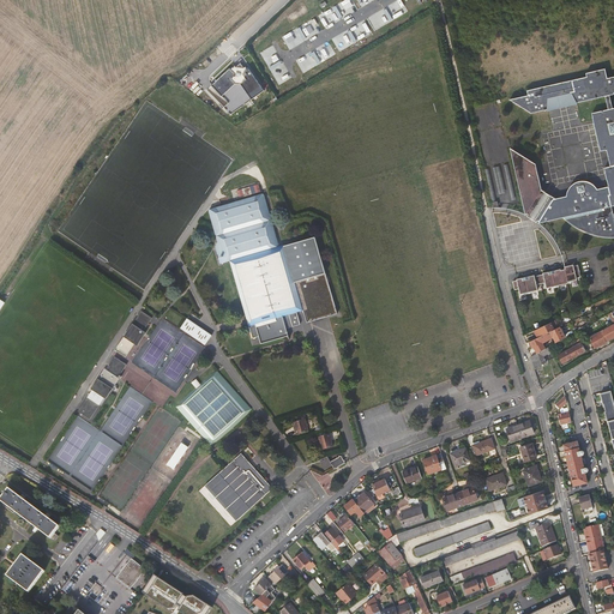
[(332,8),(339,19),(342,17),(336,6),(332,8)]
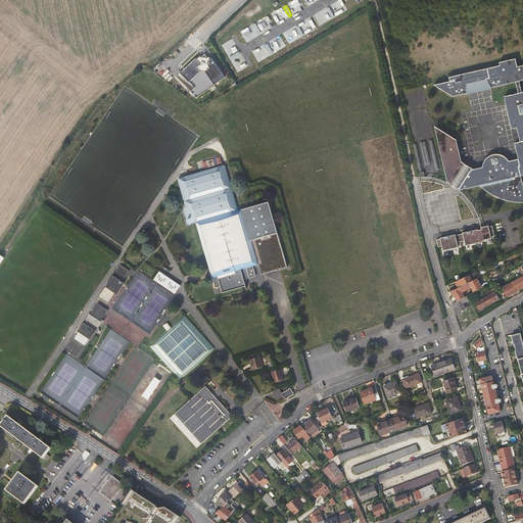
[(327,9),(332,19),(335,17),(329,8),(327,9)]
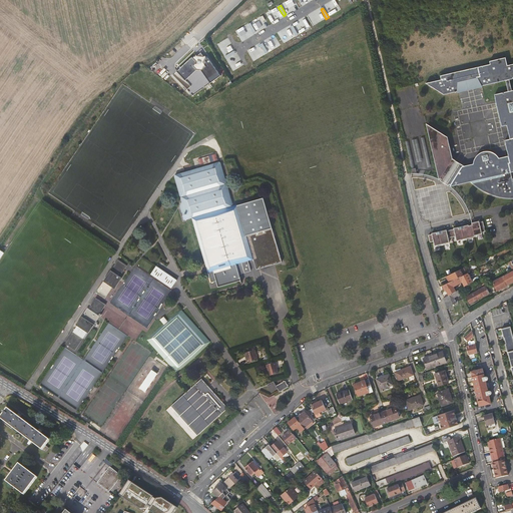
[(247,25),(253,34),(255,32),(250,23),(247,25)]
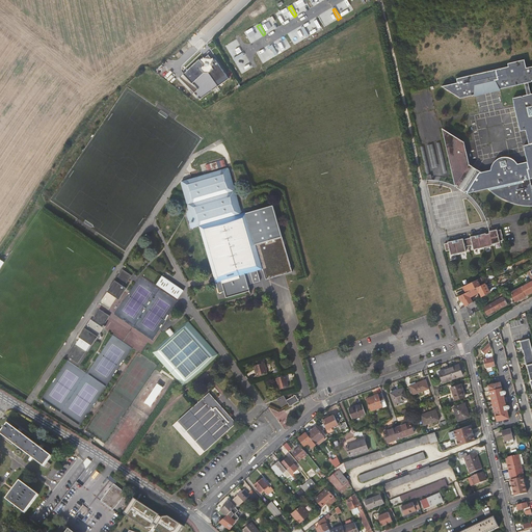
[(205,64),(200,59),(184,74),(193,83),(205,73),(201,68),(205,64)]
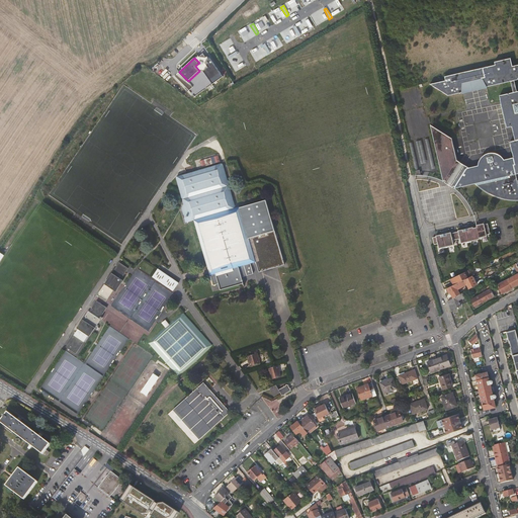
[(510,82),(514,81),(517,81),(517,79),(517,66),(512,68),(510,59),(495,63),(495,66),(483,69),(484,72),(478,74),(477,71),(470,72),(463,74),(464,77),(459,78),(458,75),(445,78),(445,82),(430,85),(449,97),(462,94),(463,85),(482,80),(486,88),(510,82)]
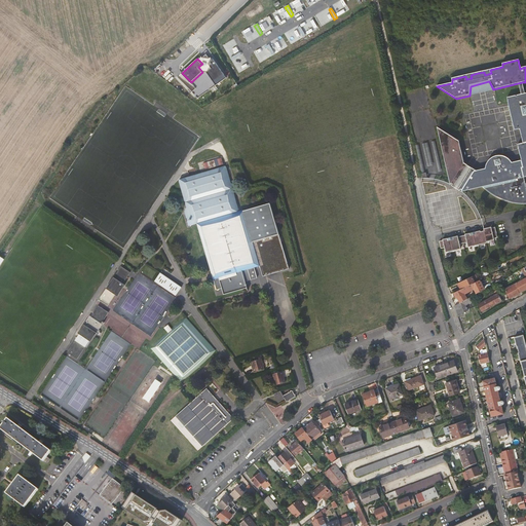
[(471,86),(470,96),(493,89),(489,81),(471,86)]
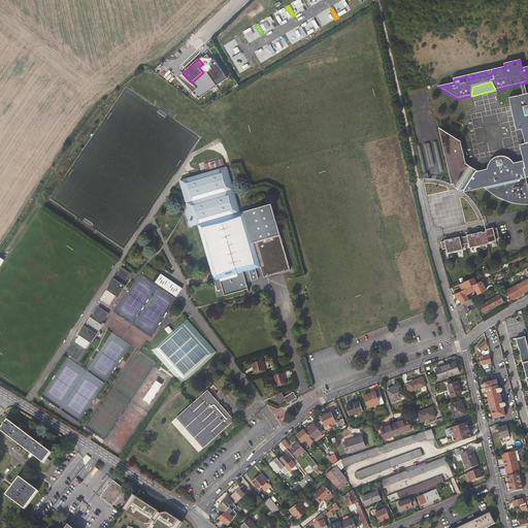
[(422,110),(418,93),(411,94),(416,112),(422,110)]
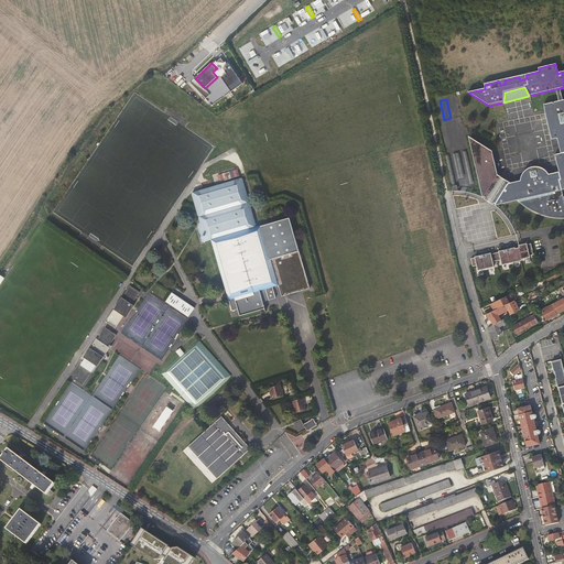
[(563,99),(562,100),(559,101),(543,105),(546,117),(554,116),(556,126),(549,128),(551,140),(557,139),(561,154),(554,155),(559,172),(549,174),(546,171),(542,169),(537,167),(531,167),(527,170),(523,174),(520,179),(519,181),(510,183),(498,175),(495,161),(489,162),(486,148),(470,138),(483,199),(495,207),(518,202),(521,205),(530,210),(540,216),(552,219),(563,219),(563,197),(563,191),(563,99)]
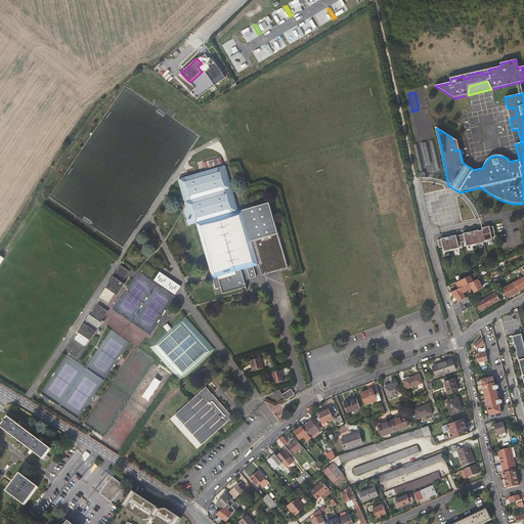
[(508,108),(510,119),(517,117),(515,107),(508,108)]
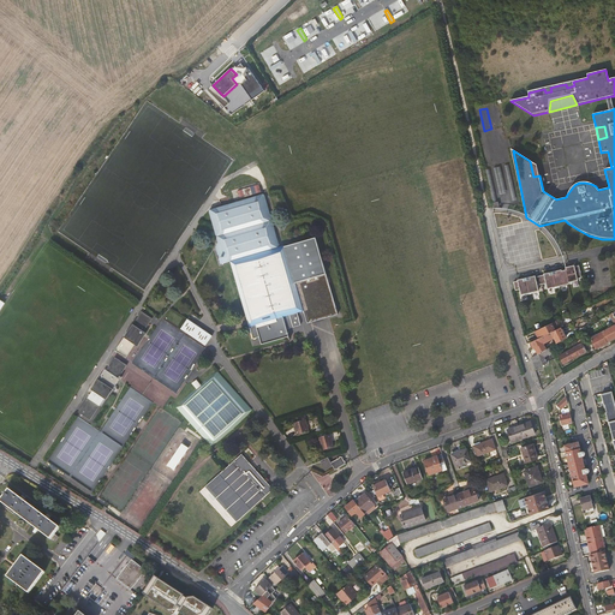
[(507,160),(500,131),(496,132),(502,161),(507,160)]
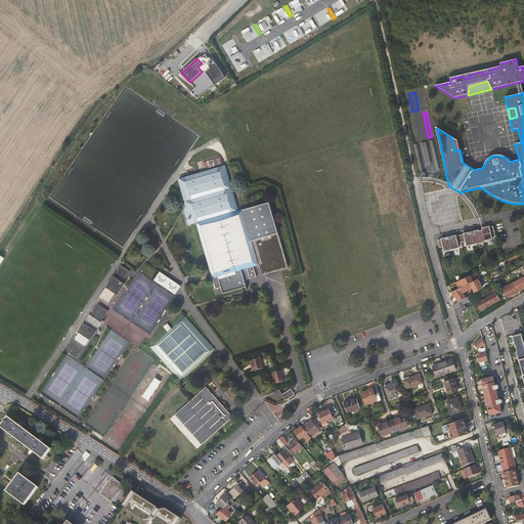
[(420,139),(425,138),(420,114),(413,115),(420,139)]
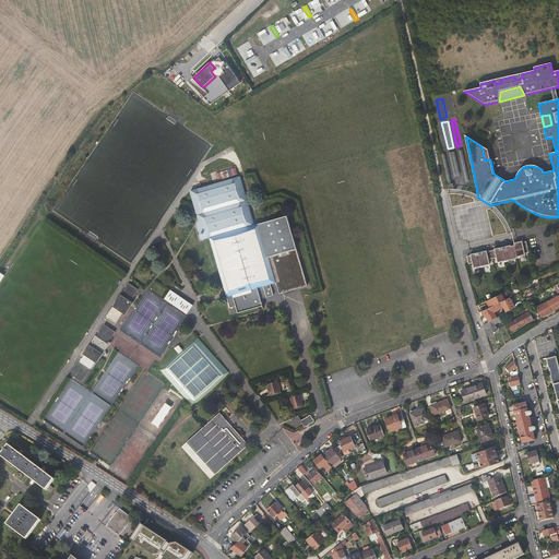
[(443,150),(438,123),(433,125),(440,151),(443,150)]
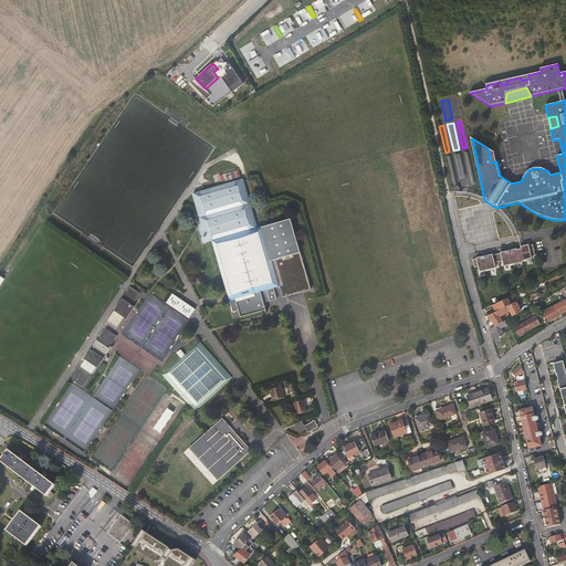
[(463,153),(471,186),(475,185),(468,152),(463,153)]
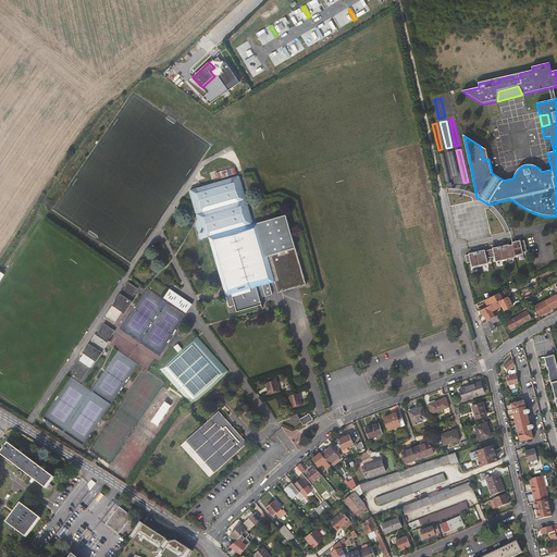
[(453,176),(458,175),(453,151),(447,152),(453,176)]
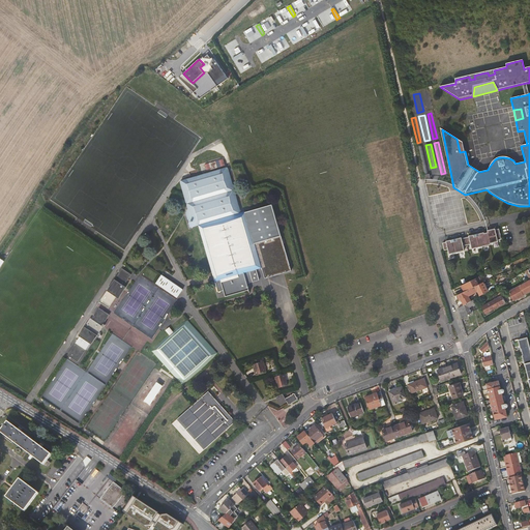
[(424,176),(425,176),(428,175),(421,146),(417,147),(424,176)]
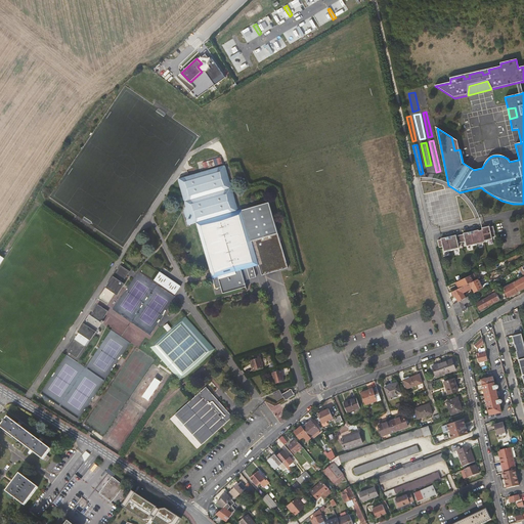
[(219,164),(218,158),(208,160),(209,167),(219,164)]
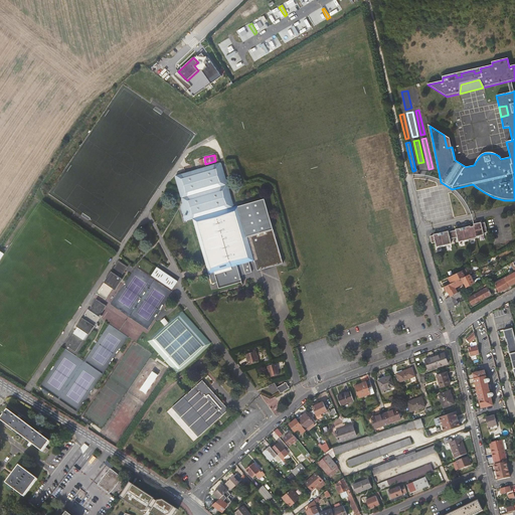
[(218,289),(241,282),(239,275),(237,272),(243,270),(244,274),(251,272),(247,261),(250,260),(251,261),(253,259),(256,270),(282,263),(264,199),(233,207),(234,204),(228,185),(226,185),(226,182),(228,182),(221,161),(175,175),(181,196),(182,195),(183,197),(182,198),(183,202),(181,208),(185,221),(193,219),(211,285),(216,283),(218,289)]
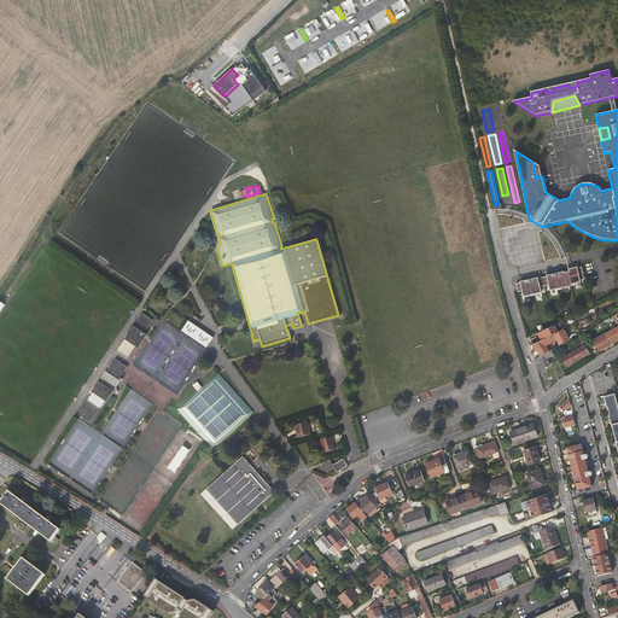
[(570,269),(570,270),(573,285),(582,283),(581,281),(586,280),(582,268),(578,269),(577,267),(570,269)]
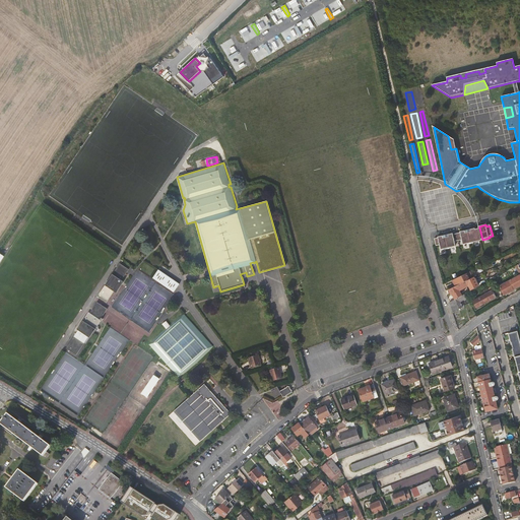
[(482,240),(479,228),(475,229),(475,228),(471,229),(472,232),(469,233),(471,243),(482,240)]
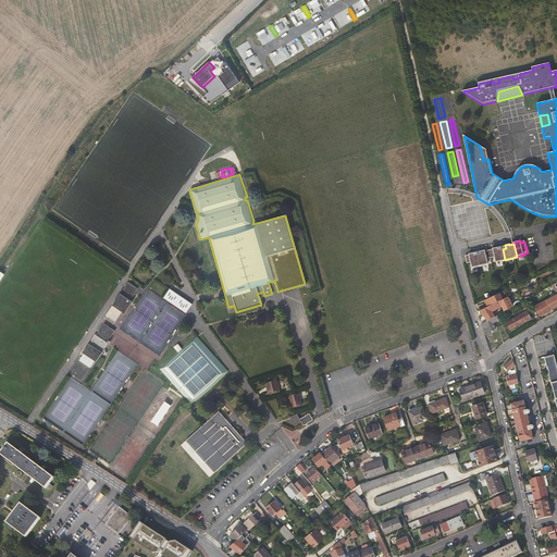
[(505,260),(503,249),(498,250),(498,247),(493,248),(494,249),(490,250),(491,258),(495,257),(496,262),(505,260)]
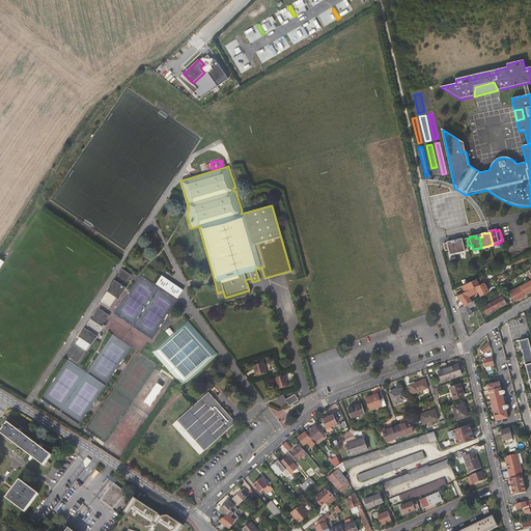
[(465,247),(468,246),(467,239),(463,240),(463,239),(457,240),(458,243),(455,244),(458,254),(466,252),(465,247)]
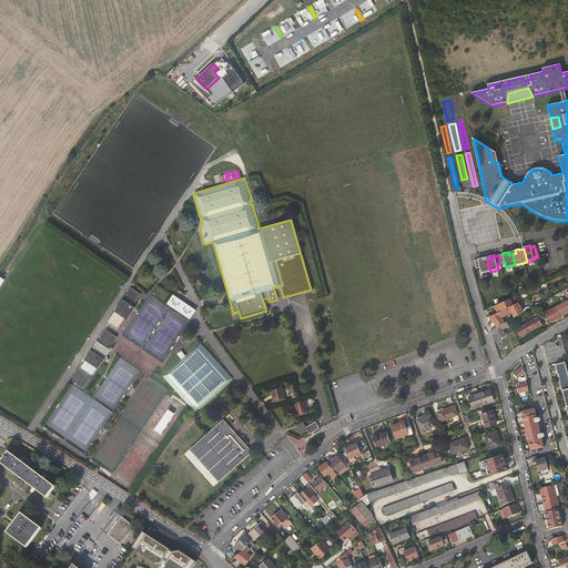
[(482,274),(490,272),(487,261),(484,261),(483,257),(478,260),(478,261),(475,262),(477,270),(480,269),(482,274)]
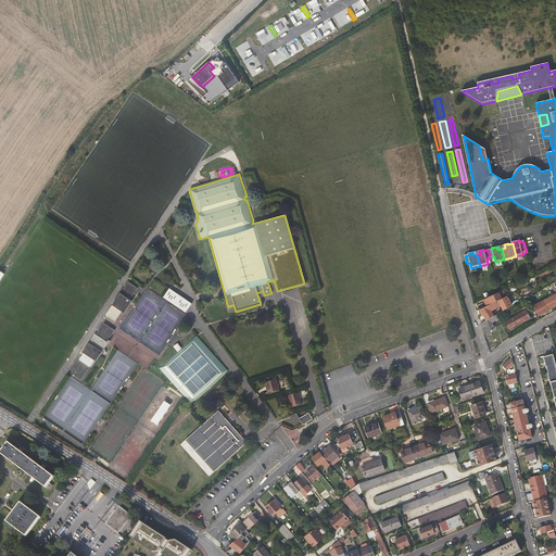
[(133,300),(131,299),(140,285),(133,278),(106,316),(115,323),(123,311),(125,312),(133,300)]
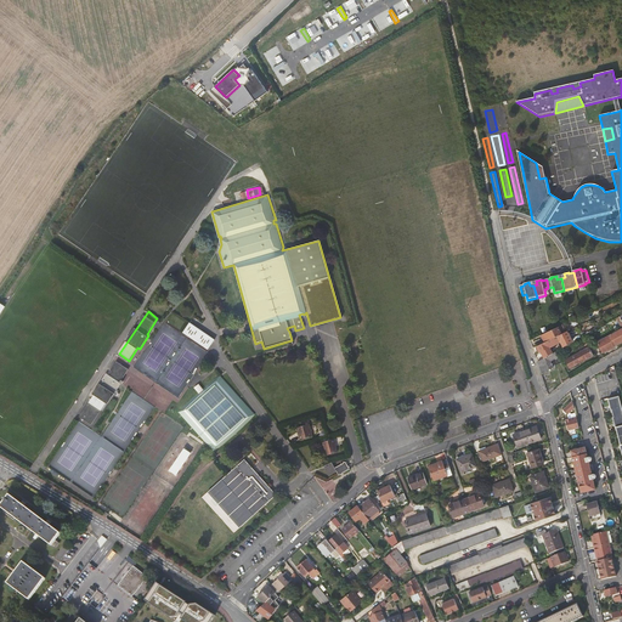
[(185,332),(208,350),(214,339),(191,322),(185,332)]
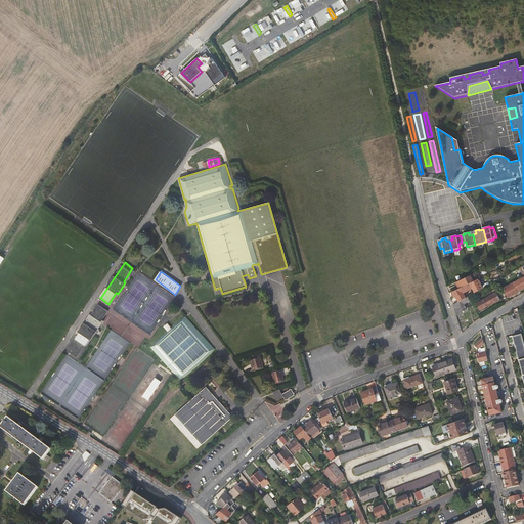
[(471,275),(455,282),(457,289),(474,281),(471,275)]
